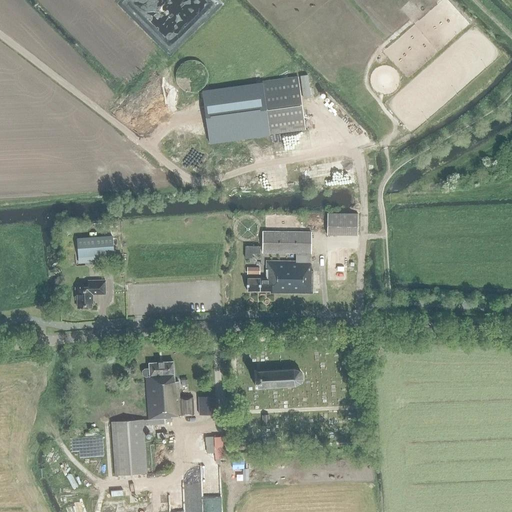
[(191,89),(194,89),(198,88),(200,86),(202,84),(204,82),(206,79),(207,76),(207,73),(207,70),(206,67),(204,65),(202,62),(200,60),(197,59),(195,58),(191,57),(189,58),(185,59),(183,60),(180,62),(178,64),(177,67),(176,70),(176,73),(176,76),(177,79),(178,82),(180,85),(182,86),(185,88),(188,89),(191,89)]
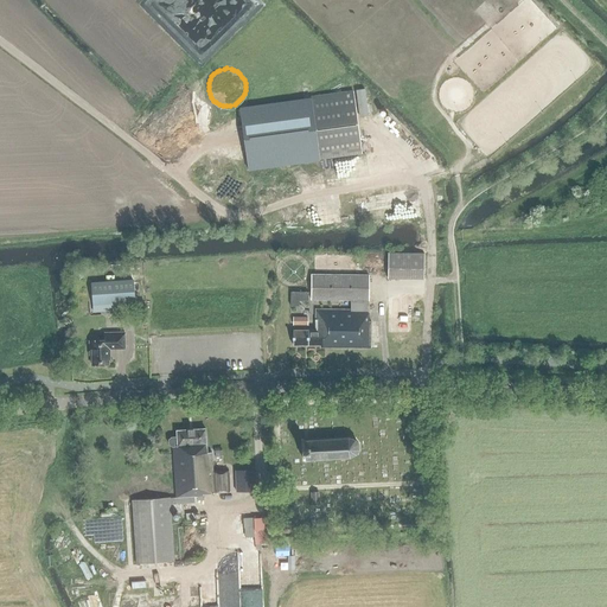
[(248,168),(318,158),(360,152),(352,90),(310,96),(310,100),(240,109),(248,168)]
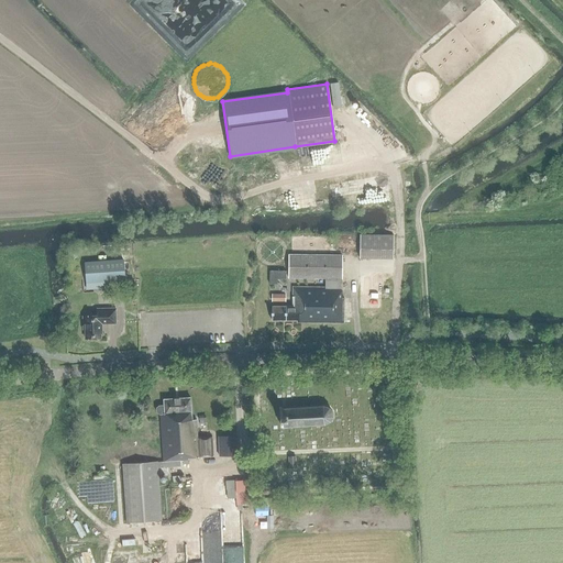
[(313,169),(330,167),(327,150),(282,156),(284,174),(294,172),(291,164),(294,164),(295,172),(301,170),(300,162),(308,161),(308,162),(312,161),(313,169)]
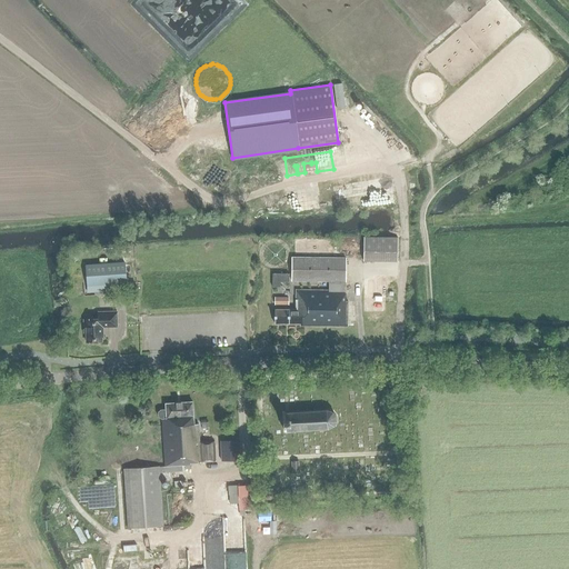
[(397,259),(397,236),(362,236),(362,259),(397,259)]
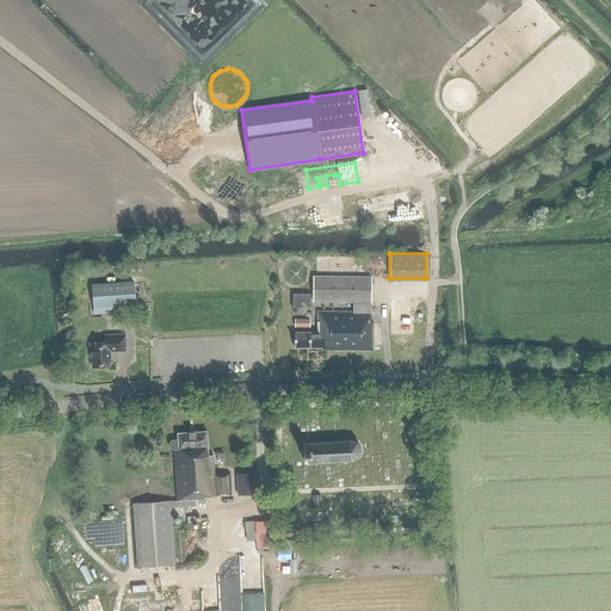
[(372,349),(372,322),(370,322),(370,276),(313,276),(312,301),(351,301),(351,312),(333,310),(333,308),(327,308),(327,310),(316,310),(316,332),(294,332),(294,346),(320,346),(320,349),(372,349)]
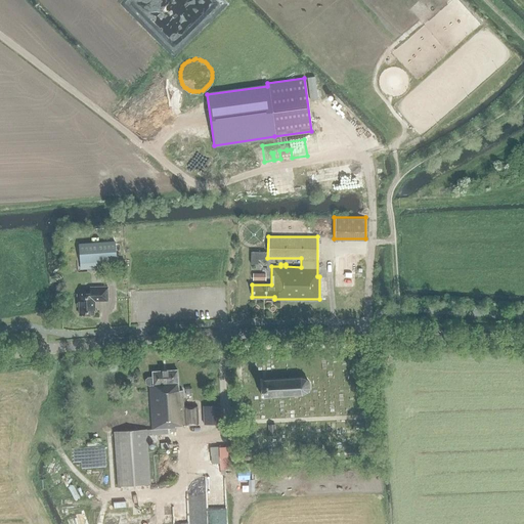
[(115,243),(78,246),(80,263),(88,262),(89,268),(99,267),(98,261),(116,260),(115,243)]
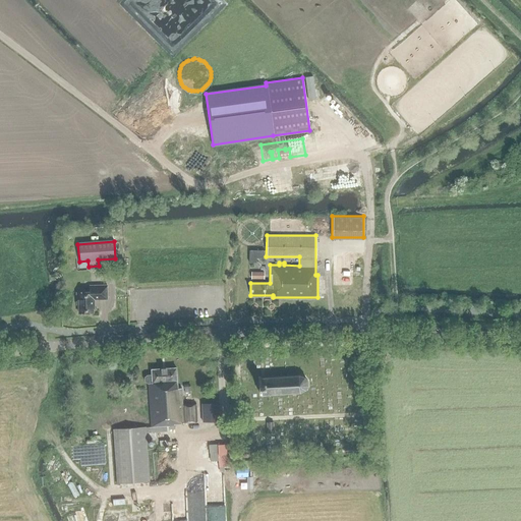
[(256,258),(257,255),(265,255),(266,247),(251,247),(250,258),(256,258)]
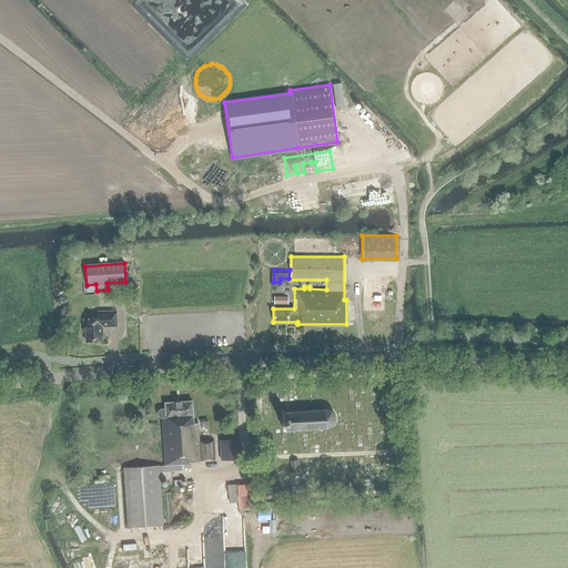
[(85,342),(101,341),(101,330),(102,330),(102,327),(117,326),(117,311),(98,312),(98,320),(83,320),(83,333),(85,333),(85,342)]
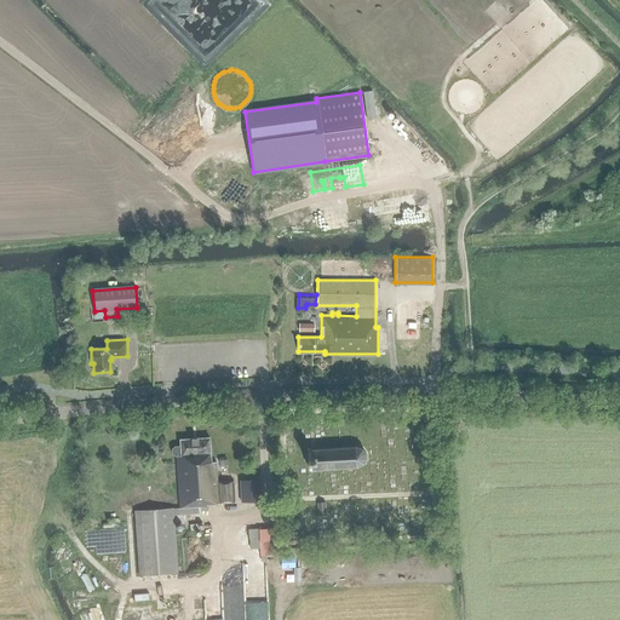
[(116,578),(119,619),(199,619),(195,572),(178,573),(174,516),(197,515),(197,512),(207,511),(207,505),(235,504),(233,482),(217,483),(216,463),(211,463),(210,438),(179,440),(179,447),(174,447),(171,449),(172,455),(176,457),(179,507),(173,509),(172,506),(133,510),(139,577),(116,578)]
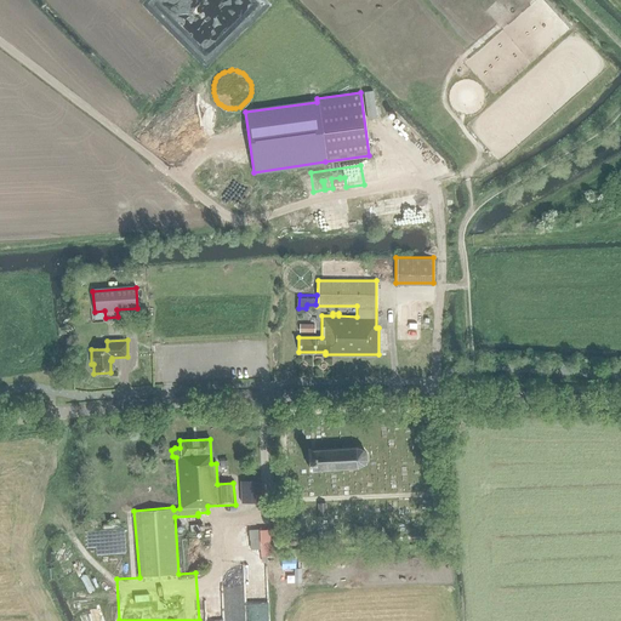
[(311,466),(311,472),(358,468),(358,467),(364,465),(366,461),(366,455),(363,450),(357,450),(355,449),(309,451),(309,459),(308,459),(308,466),(311,466)]
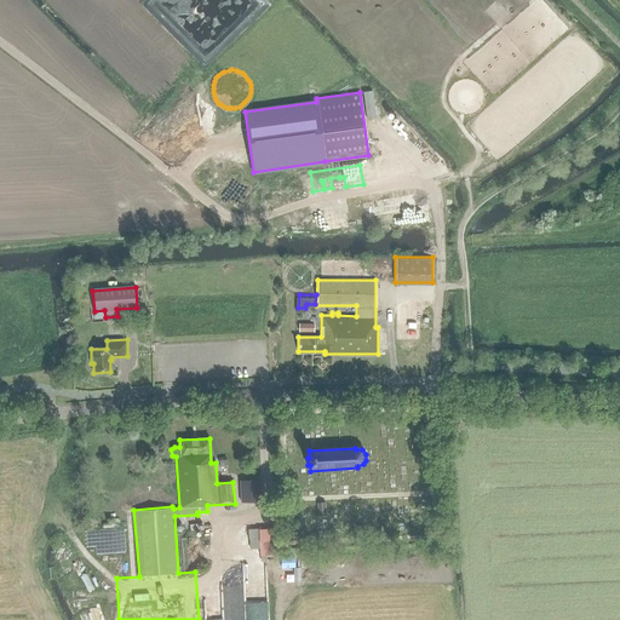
[(258,503),(257,481),(240,482),(241,504),(258,503)]
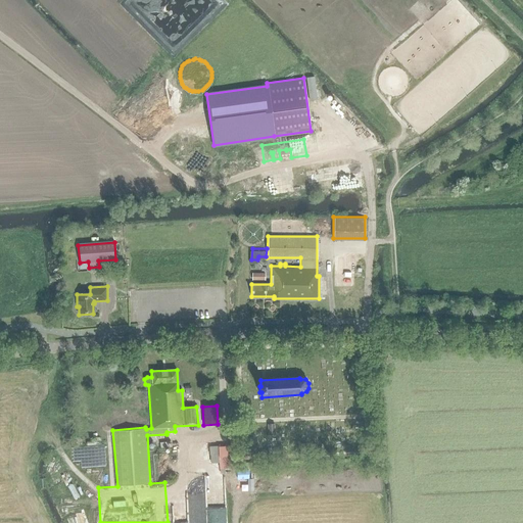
[(210,443),(212,467),(231,466),(230,442),(210,443)]
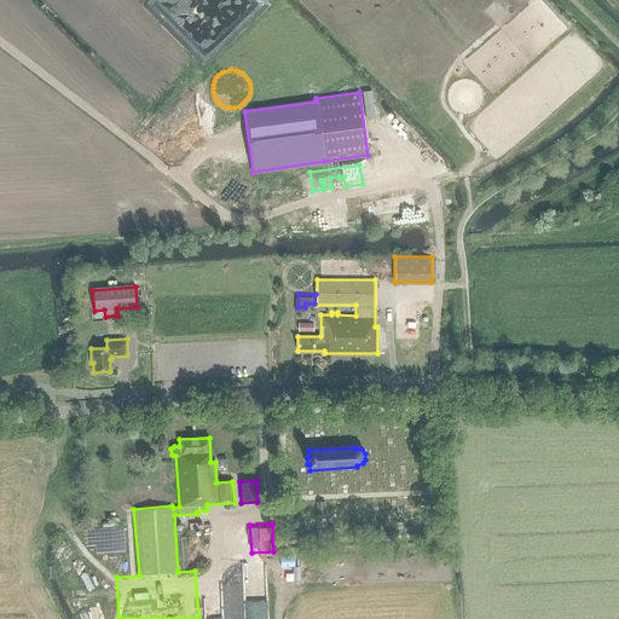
[(294,566),(294,561),(294,559),(294,556),(282,557),(282,559),(282,561),(282,567),(294,566)]
